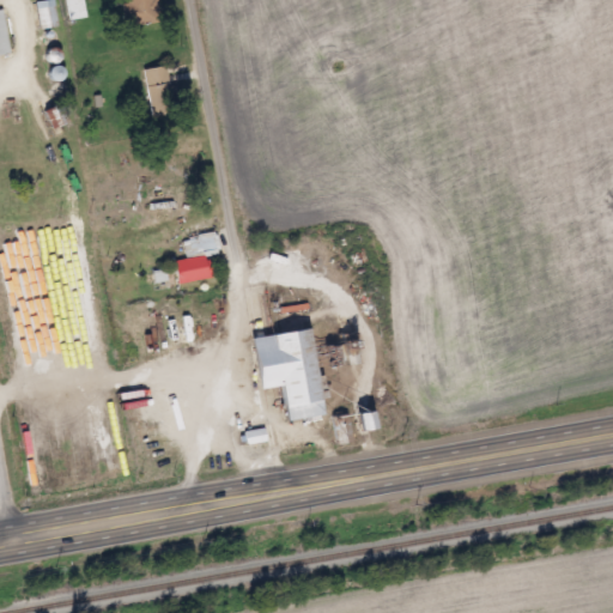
[(37,0),(56,0),(56,26),(37,26),(37,0)]
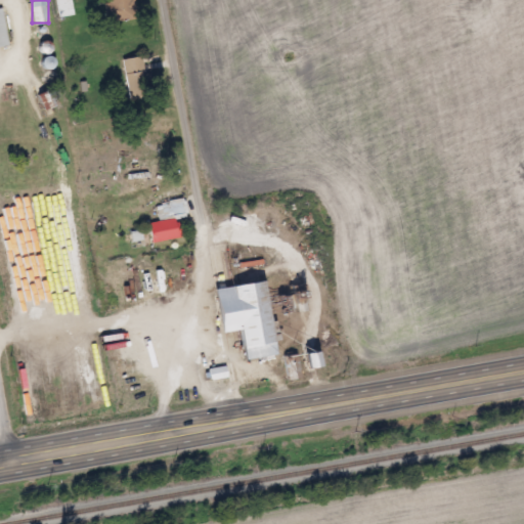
[(72,0),(73,14),(55,15),(54,0),(72,0)]
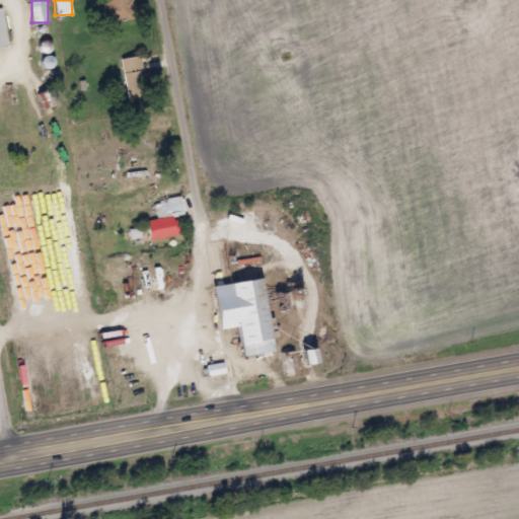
[(132,0),(136,16),(106,22),(101,0),(132,0)]
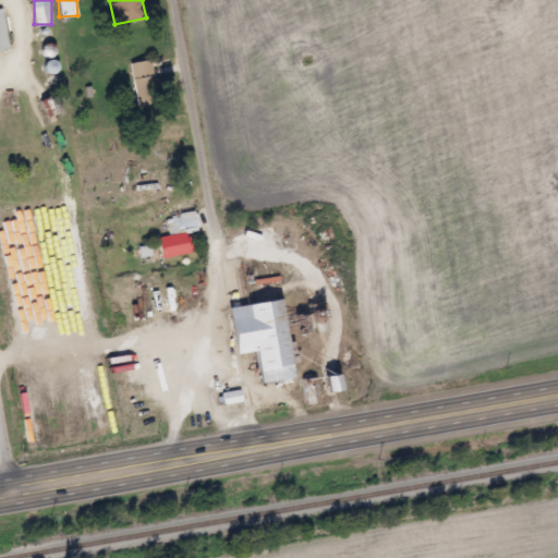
[(9,49),(0,50),(0,9),(3,9),(9,49)]
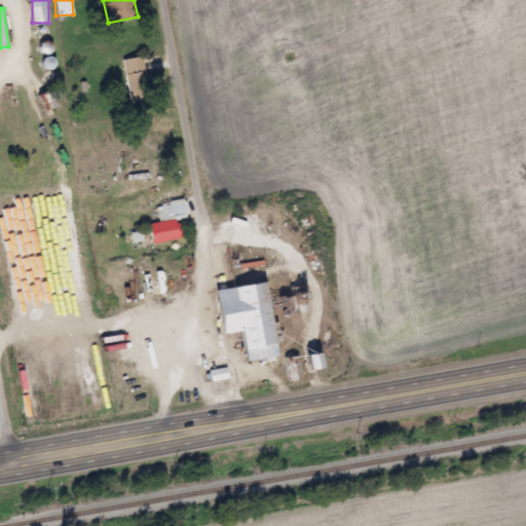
[(122,60),(145,55),(152,98),(128,101),(122,60)]
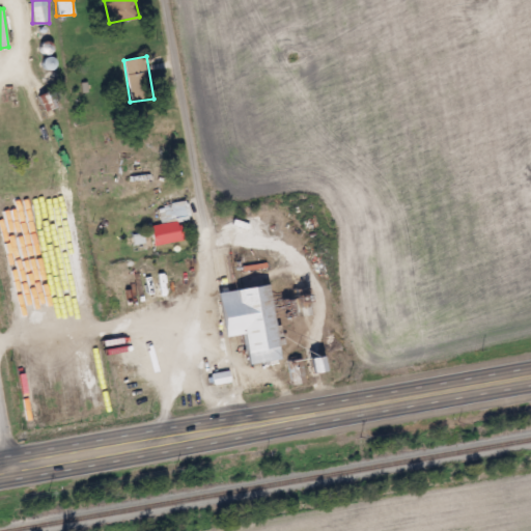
[(151,223),(160,222),(158,207),(188,202),(190,217),(179,219),(184,241),(156,245),(151,223)]
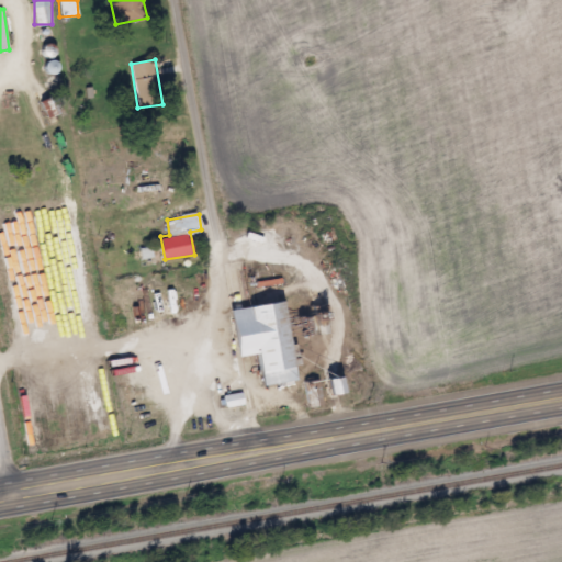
[(234,310),(290,301),(302,380),(268,385),(262,353),(242,357),(234,310)]
